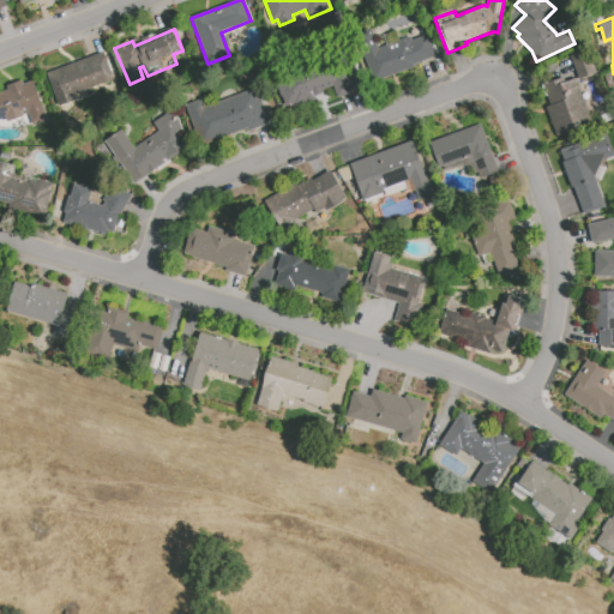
[(357,34),(372,29),(379,48),(410,36),(413,41),(427,35),(435,56),(415,65),(415,67),(375,82),(357,34)]
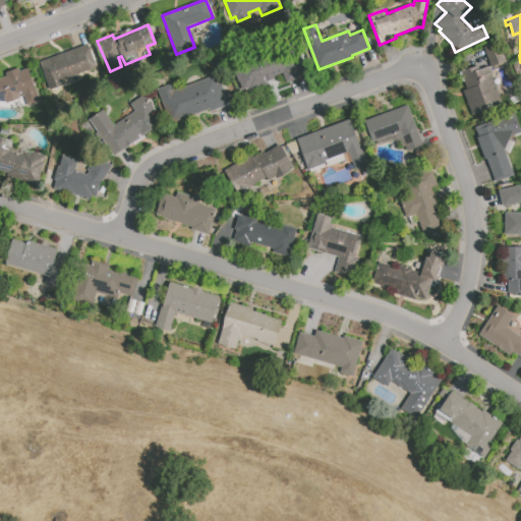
[(481,48),(497,42),(504,63),(488,68),(481,48)]
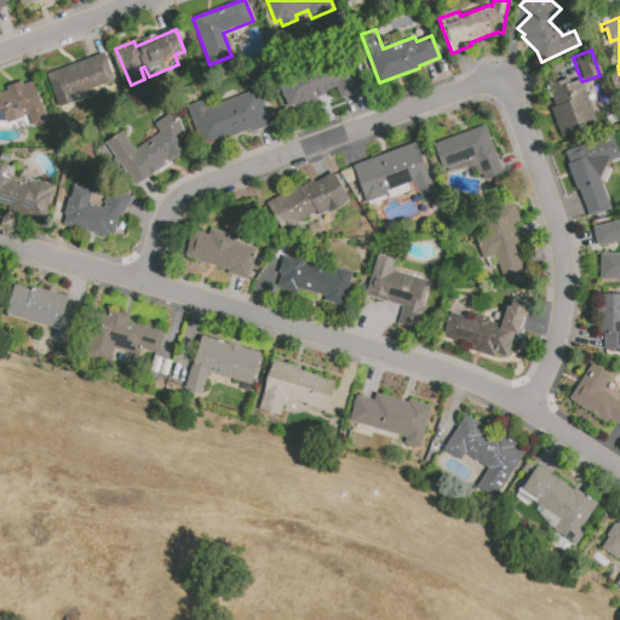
[(46,74),(104,52),(115,80),(75,95),(78,102),(59,109),(46,74)]
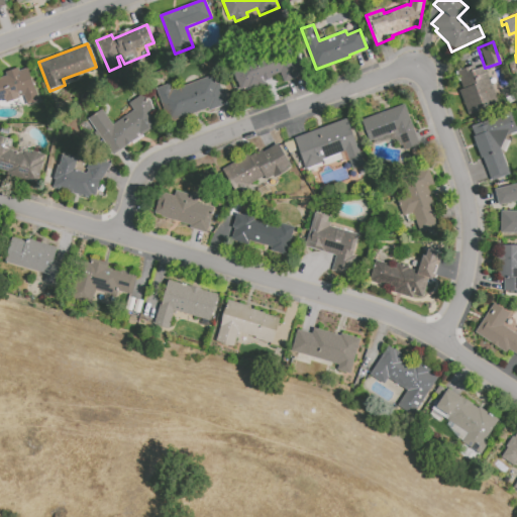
[(238,68),(281,52),(292,80),(284,83),(280,74),(271,77),(272,79),(246,88),(238,68)]
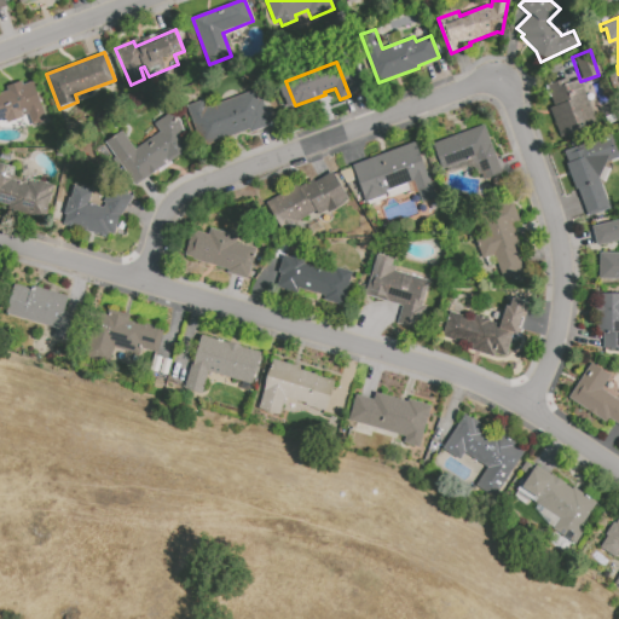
[(544,84),(566,76),(567,82),(577,79),(591,125),(556,137),(547,108),(551,106),(544,84)]
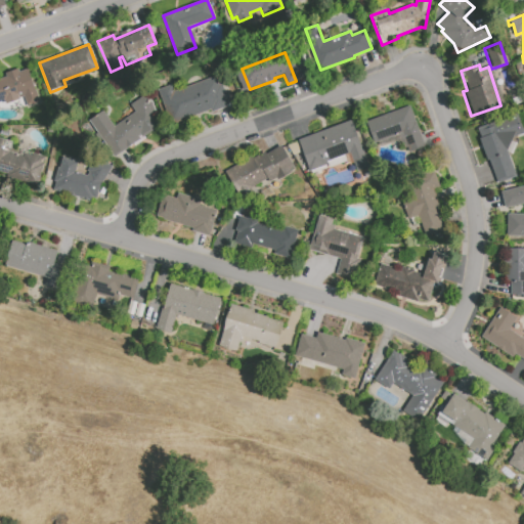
[(0,79),(6,77),(6,76),(5,73),(18,68),(19,72),(28,69),(41,102),(28,106),(24,95),(19,97),(20,99),(6,105),(4,101),(0,102),(0,79)]
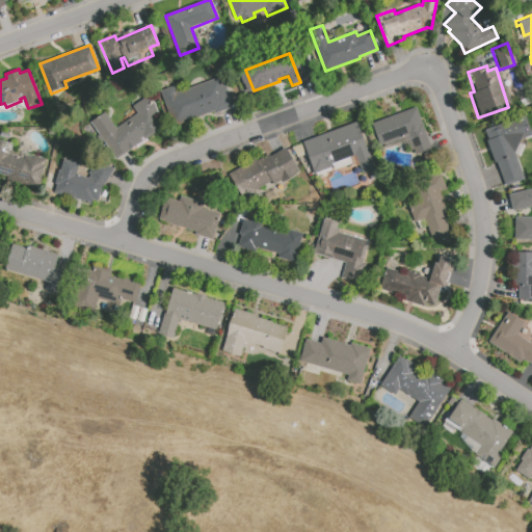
[(220,77),(224,86),(227,85),(234,106),(174,129),(160,91),(175,86),(177,94),(220,77)]
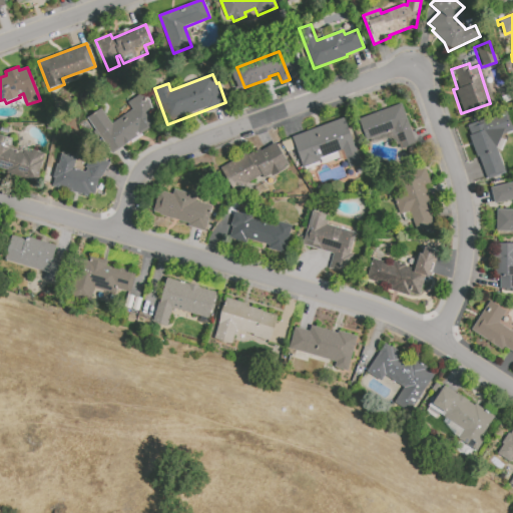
[(156,122),(112,154),(86,119),(101,108),(112,124),(131,109),(127,104),(143,92),(150,102),(148,104),(152,110),(149,113),(156,122)]
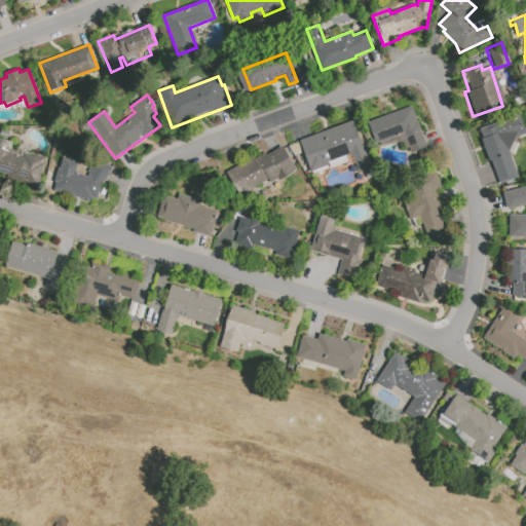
[(368,122),(412,107),(426,147),(411,153),(403,133),(376,143),(368,122)]
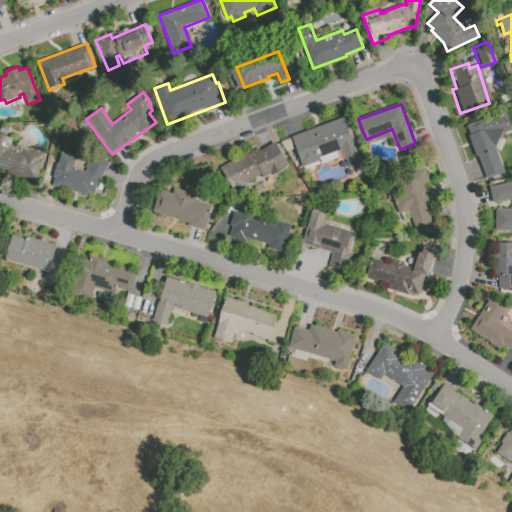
[(465,126),(501,112),(508,129),(506,130),(501,132),(497,138),(492,147),(503,173),(486,180),(477,157),(475,157),(466,134),(468,133),(465,126)]
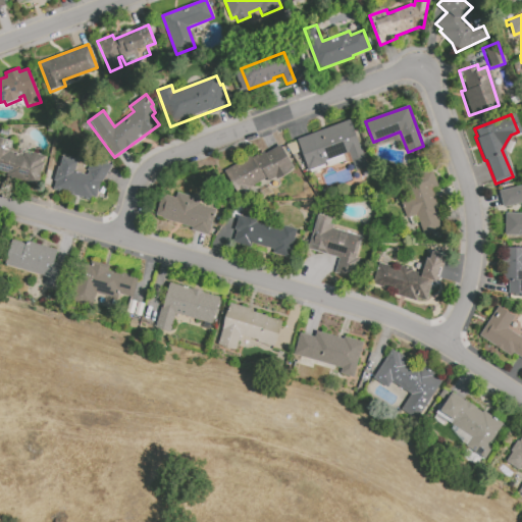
[(298,140),(349,119),(367,167),(357,170),(350,152),(325,161),(326,164),(309,170),(298,140)]
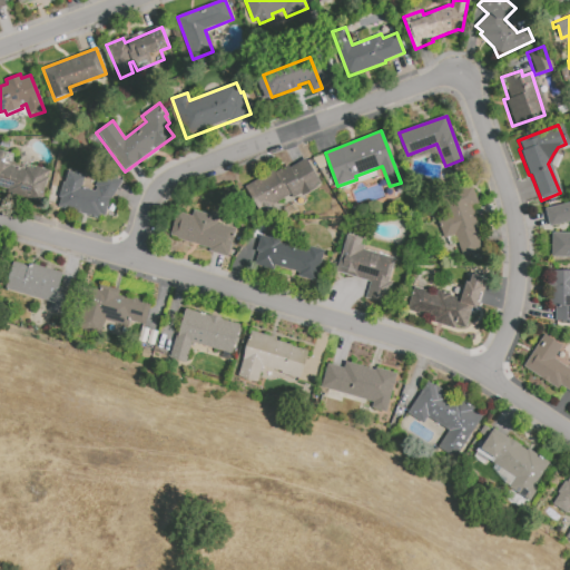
[(0,186),(0,149),(15,154),(11,165),(23,169),(26,164),(50,170),(41,202),(8,193),(9,188),(0,186)]
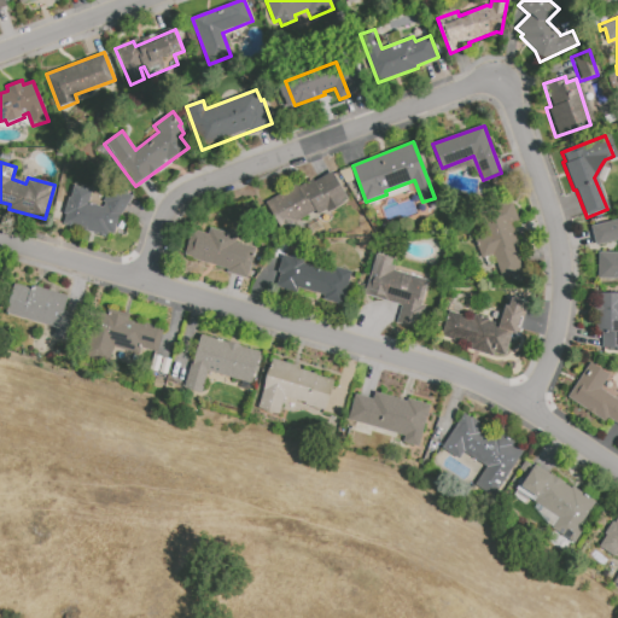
[(266,203),(312,179),(313,180),(328,172),(345,203),(326,214),(325,211),(315,217),(313,211),(280,229),(266,203)]
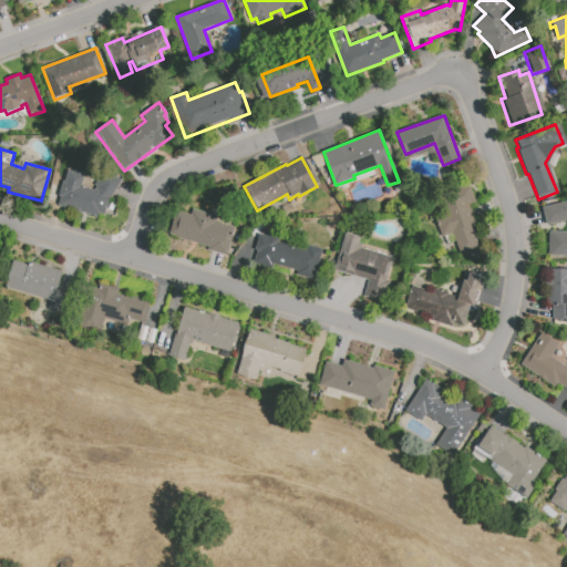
[(59,206),(61,198),(58,197),(63,181),(94,191),(96,187),(94,185),(104,171),(121,181),(110,196),(104,216),(99,214),(98,217),(59,206)]
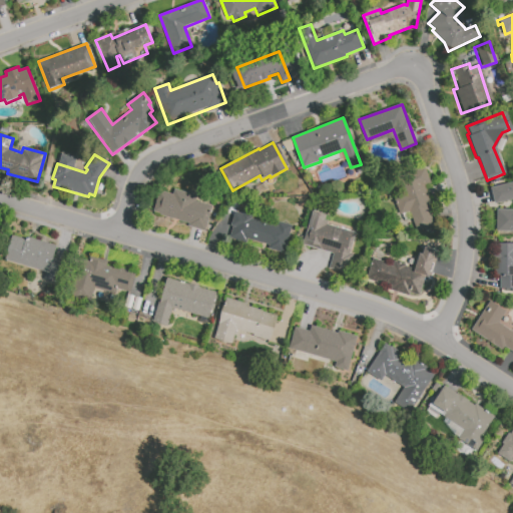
[(397,177),(425,166),(431,183),(425,185),(434,213),(431,214),(435,225),(417,231),(410,211),(399,214),(393,197),(403,193),(397,177)]
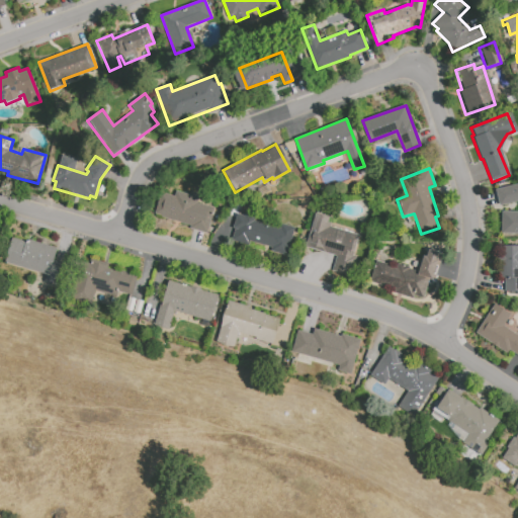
[(499,211),(517,211),(517,206),(517,200),(496,204),(494,189),(514,186),(514,184),(517,183),(517,233),(499,233),(499,211)]
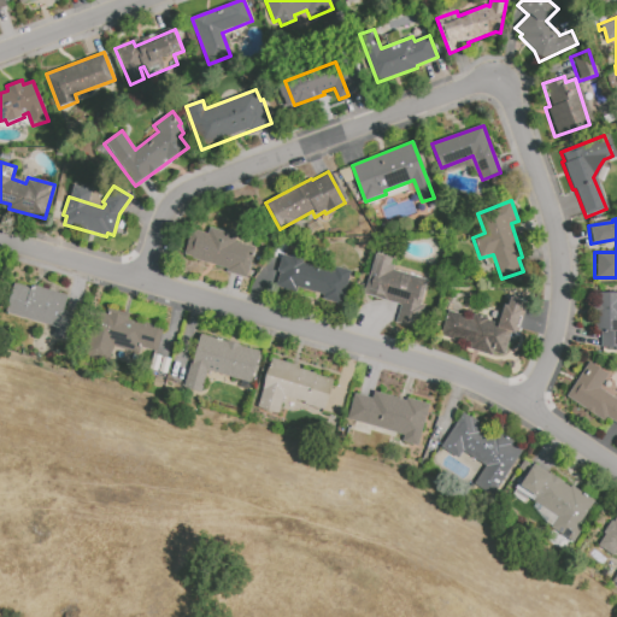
[(183,254),(192,229),(207,234),(209,228),(236,236),(235,241),(256,248),(246,277),(227,271),(228,269),(183,254)]
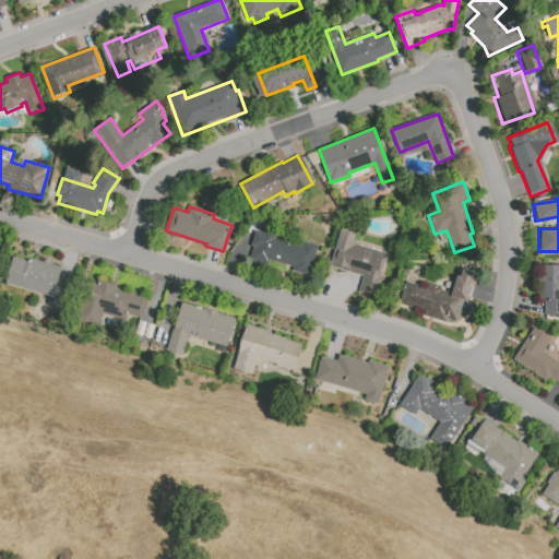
[(256,230),(263,233),(263,230),(276,234),(274,239),(299,246),(300,240),(317,245),(308,273),(292,269),(292,266),(268,260),(266,262),(251,258),(253,247),(251,247),(256,230)]
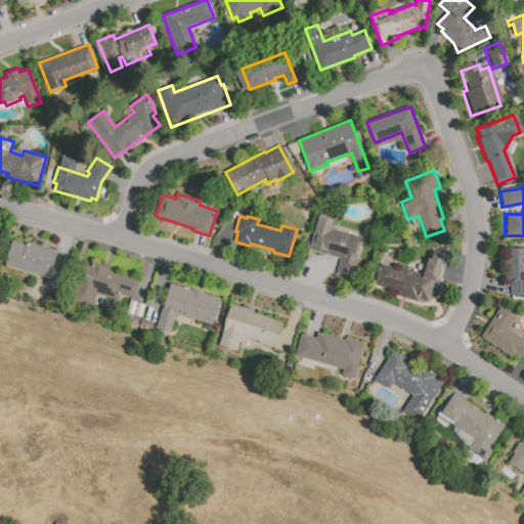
[(310,249),(318,220),(320,220),(321,217),(333,221),(331,225),(336,226),(335,230),(363,238),(356,262),(310,249)]
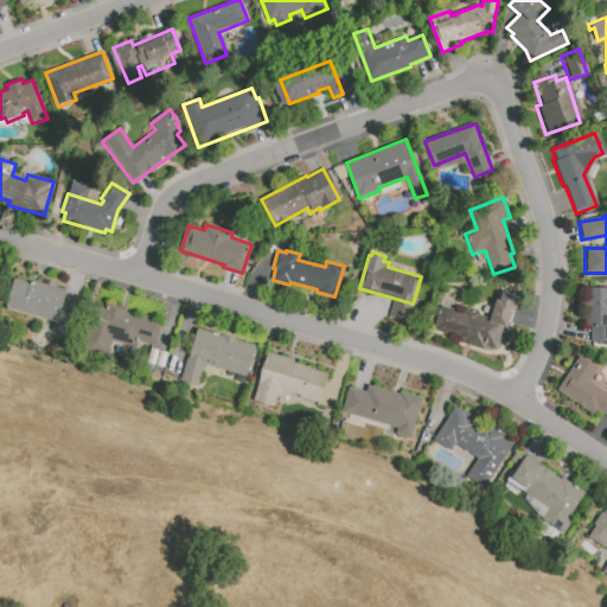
[(11,278),(31,283),(32,281),(33,282),(33,281),(68,289),(64,306),(72,308),(65,333),(53,331),(56,323),(52,321),(2,308),(11,278)]
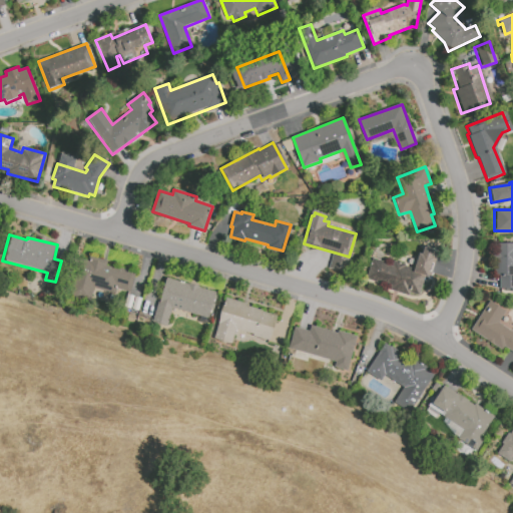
[(496,244),(512,243),(512,287),(498,287),(496,244)]
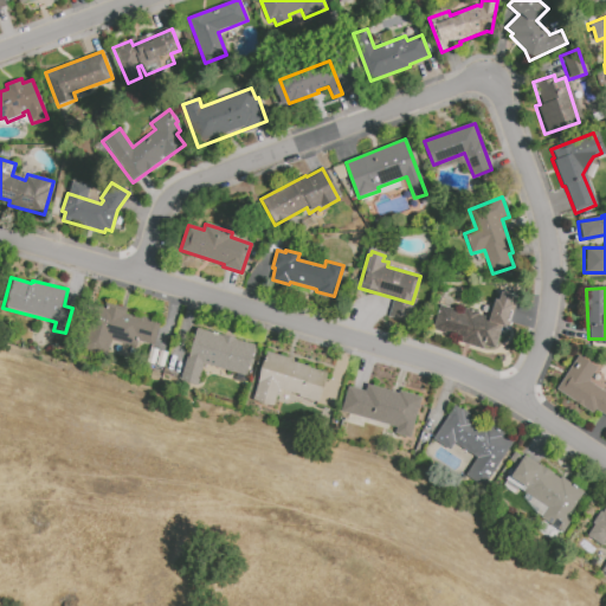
[(440,305),(464,313),(465,308),(481,311),(479,315),(490,318),(496,300),(516,305),(511,321),(504,320),(496,348),(485,346),(484,349),(461,343),(462,339),(433,330),(440,305)]
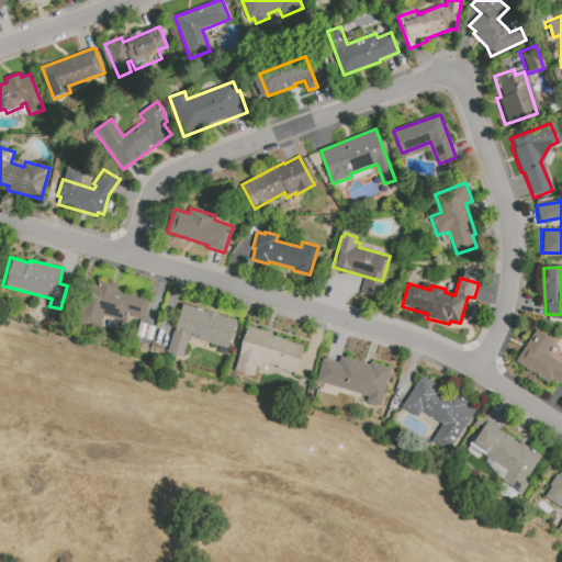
[(88,282),(97,284),(98,281),(110,284),(117,287),(116,292),(125,294),(125,291),(133,293),(133,294),(148,299),(143,321),(125,316),(124,322),(103,316),(100,327),(77,322),(88,282)]
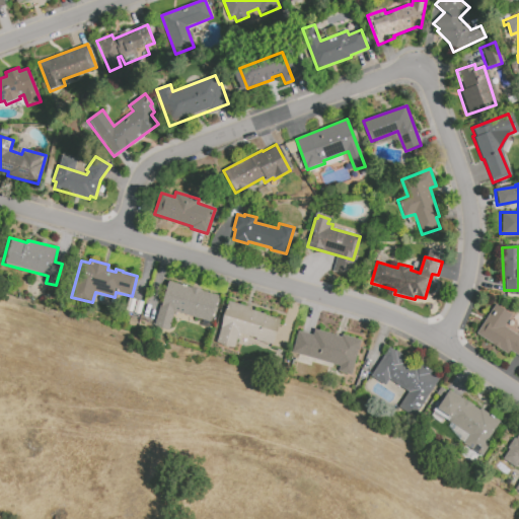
[(154,325),(163,297),(164,297),(169,281),(190,288),(191,287),(202,290),(202,291),(219,297),(211,322),(175,311),(169,329),(154,325)]
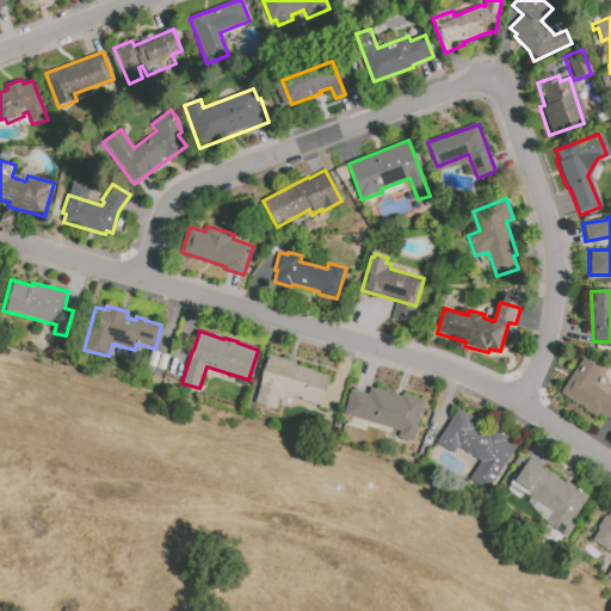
[(269,356),(297,363),(296,365),(314,370),(313,372),(329,377),(321,406),(301,401),(301,397),(281,393),(276,409),(255,403),(260,384),(263,371),(269,356)]
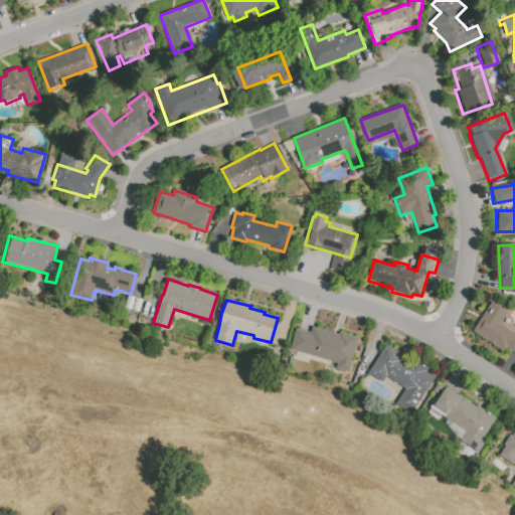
[(471,331),(490,302),(505,311),(497,324),(514,334),(514,355),(505,349),(504,351),(471,331)]
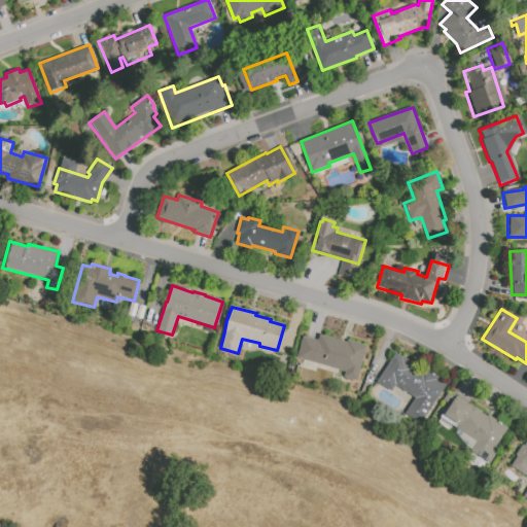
[(303,336),(318,341),(320,335),(347,343),(348,340),(367,346),(357,382),(344,378),(345,372),(296,358),(303,336)]
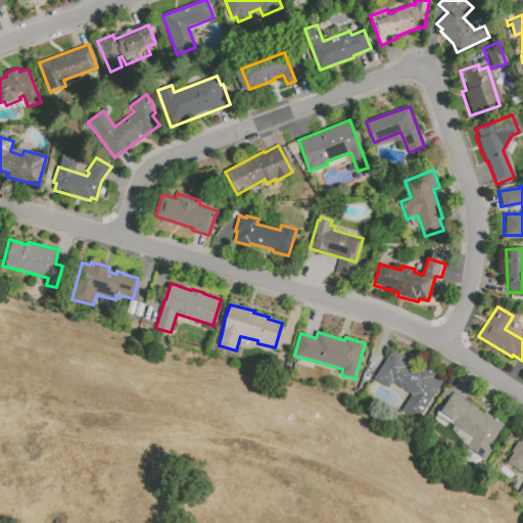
[(374,379),(393,349),(398,353),(399,352),(435,377),(435,378),(443,383),(418,421),(401,411),(412,395),(393,382),(388,389),(374,379)]
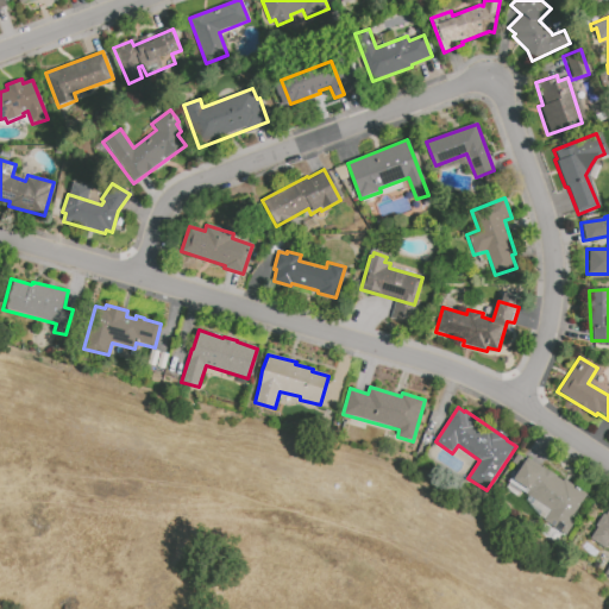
[(544,521),(551,510),(509,483),(526,457),(542,468),(544,466),(559,476),(558,477),(563,481),(564,479),(588,495),(571,520),(575,522),(566,535),(544,521)]
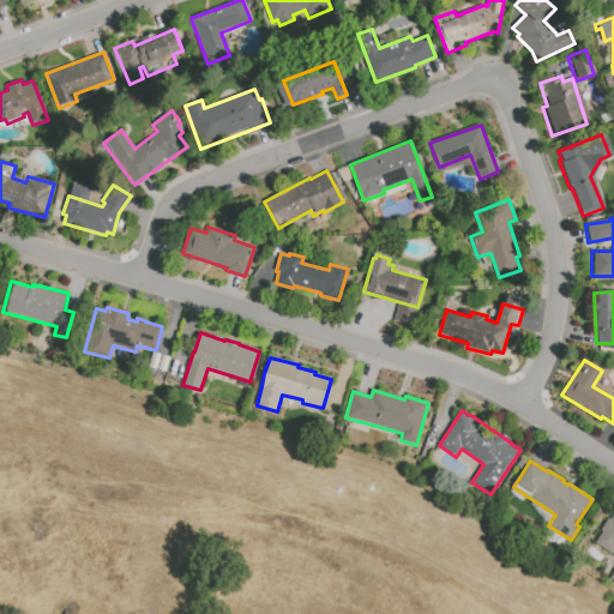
[(613,581),(611,578),(613,572),(613,547),(611,553),(595,543),(602,533),(601,530),(609,518),(611,519),(613,515),(613,581)]
